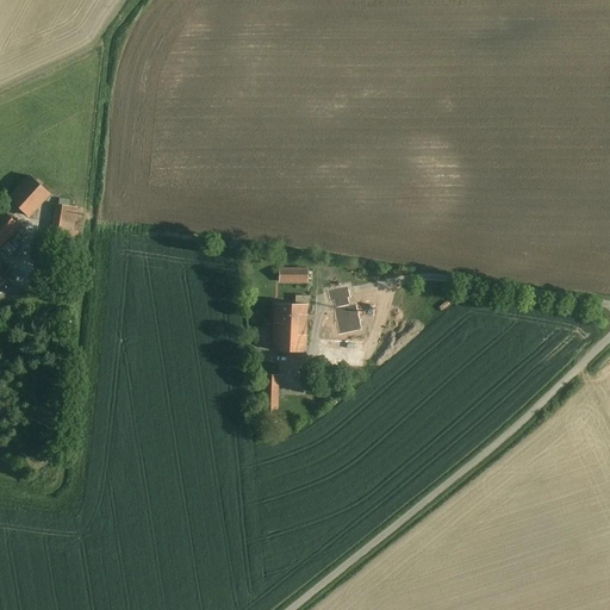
[(30,176),(10,198),(29,217),(49,194),(30,176)]
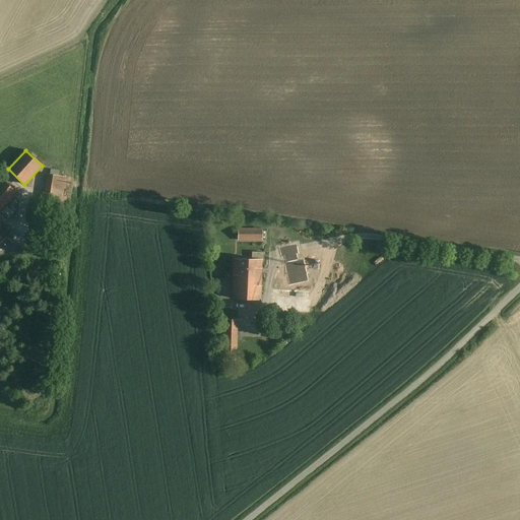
[(65,178),(46,174),(40,208),(59,211),(65,178)]
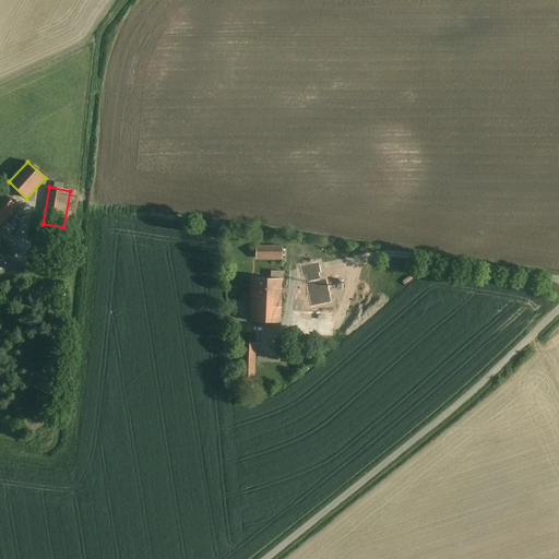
[(19,207),(3,193),(0,197),(0,227),(19,207)]
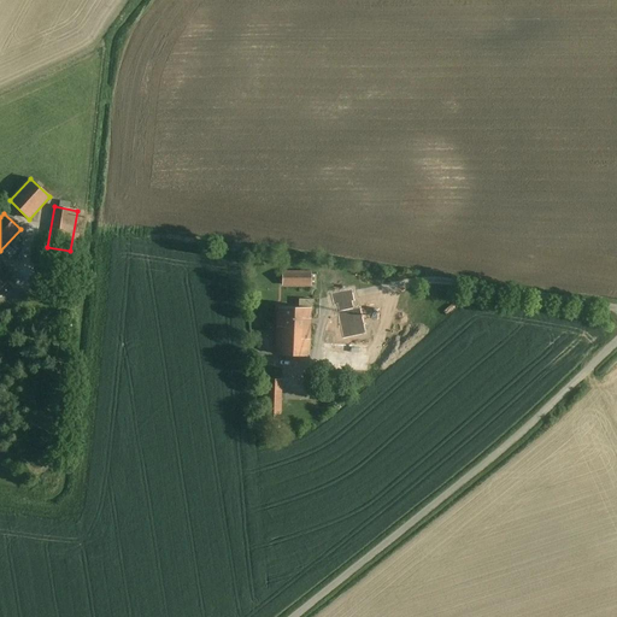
[(0,288),(12,276),(0,265),(0,264),(3,263),(0,260),(0,288)]
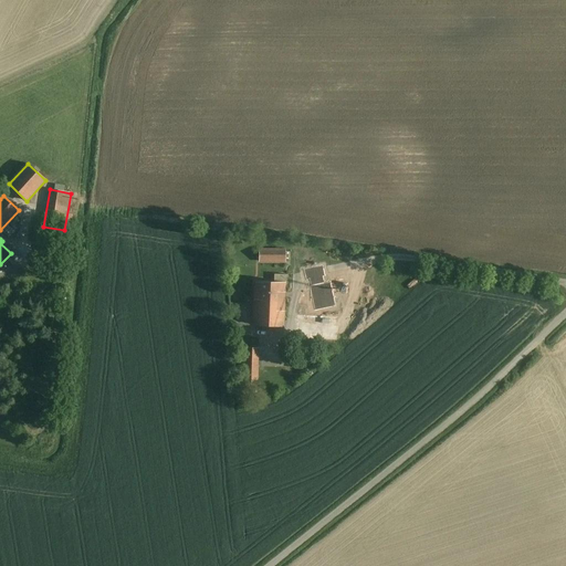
[(285,243),(269,242),(269,250),(260,250),(259,261),(284,262),(285,243)]
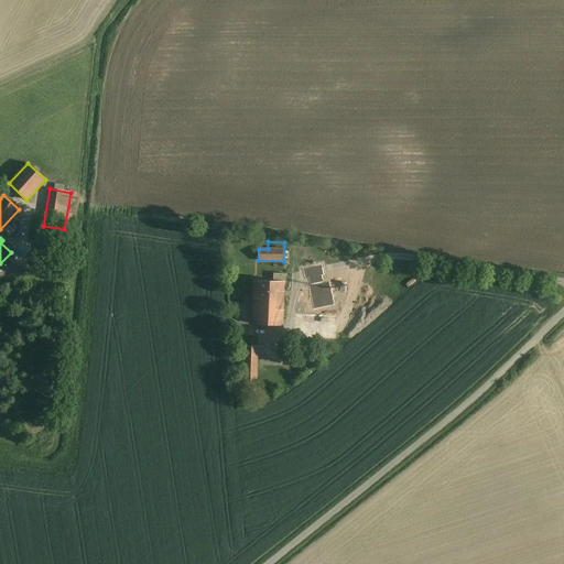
[(272,274),(272,281),(283,282),(283,283),(285,283),(286,274),(272,274)]
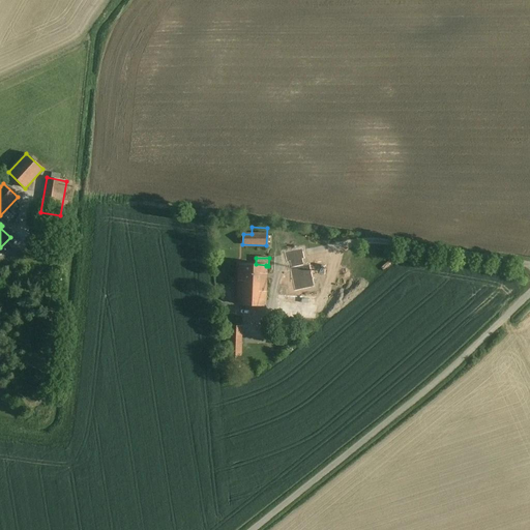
[(265,306),(266,266),(266,265),(256,264),(238,264),(237,305),(265,306)]
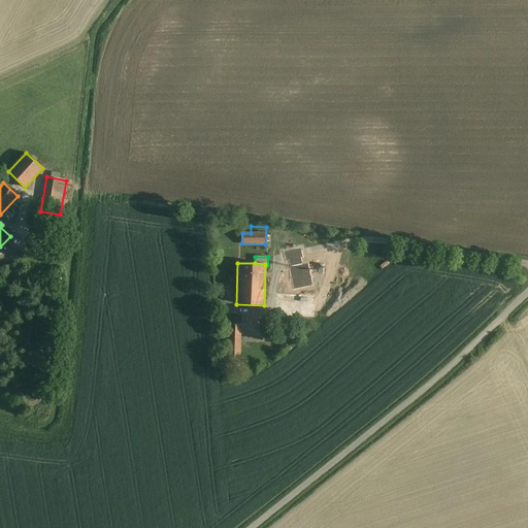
[(315,296),(277,295),(276,317),(314,319),(315,296)]
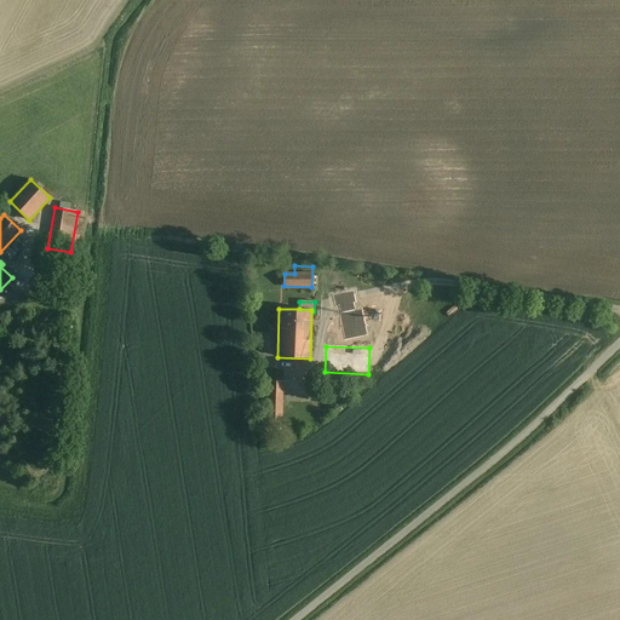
[(281,382),(264,382),(263,429),(280,430),(281,382)]
